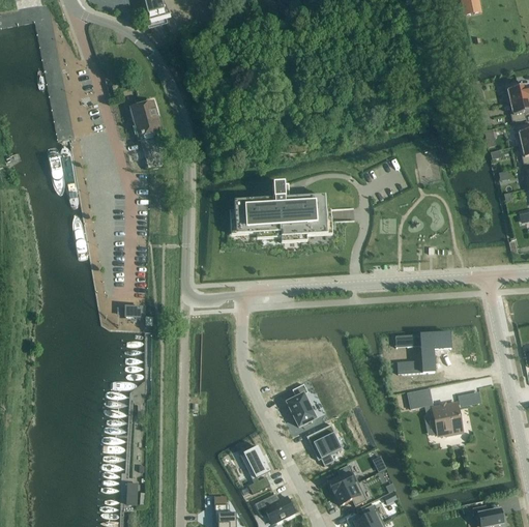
[(144,0),(147,8),(147,12),(149,19),(151,27),(168,22),(166,15),(171,13),(164,0),(144,0)]
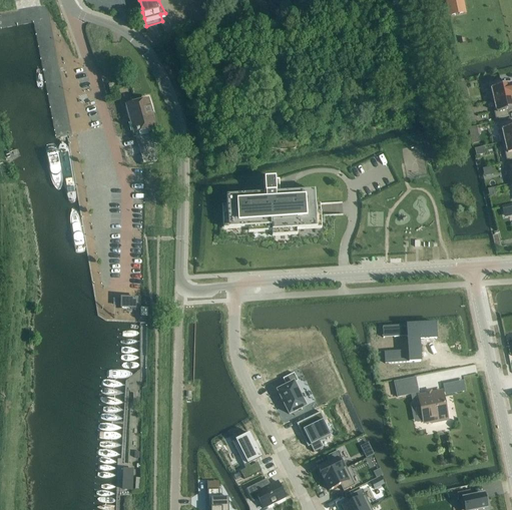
[(447,0),(450,14),(467,10),(465,0),(447,0)]
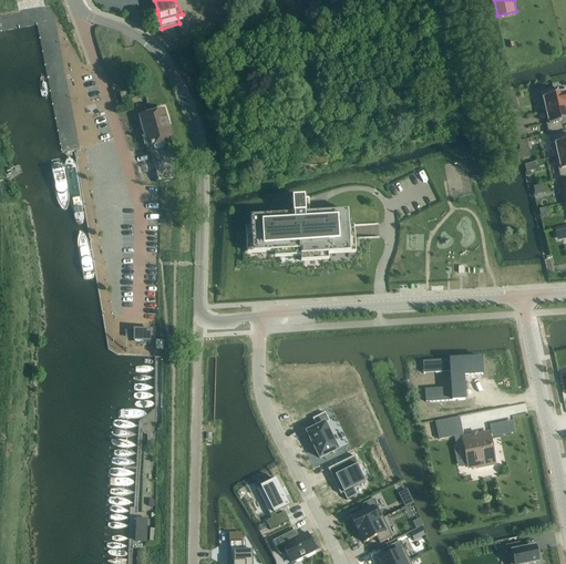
[(254,9),(257,21),(267,19),(265,7),(254,9)]
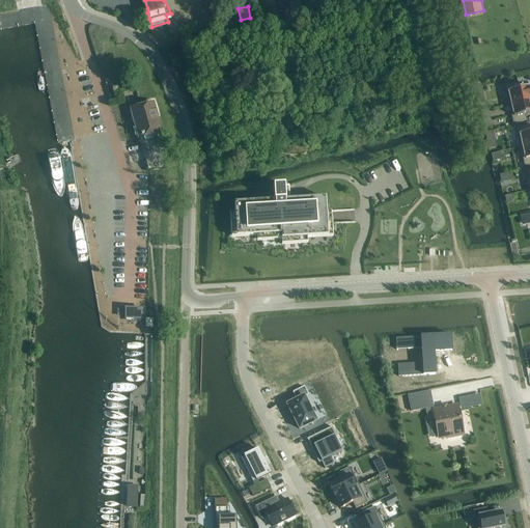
[(520,80),(506,82),(510,102),(512,101),(529,96),(529,83),(521,86),(520,80)]
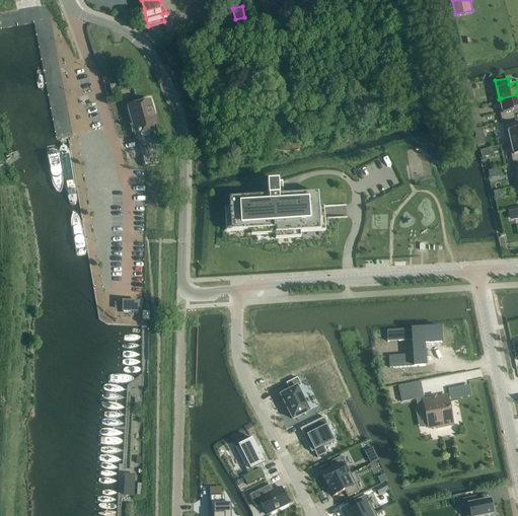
[(111,79),(104,81),(109,97),(115,95),(111,79)]
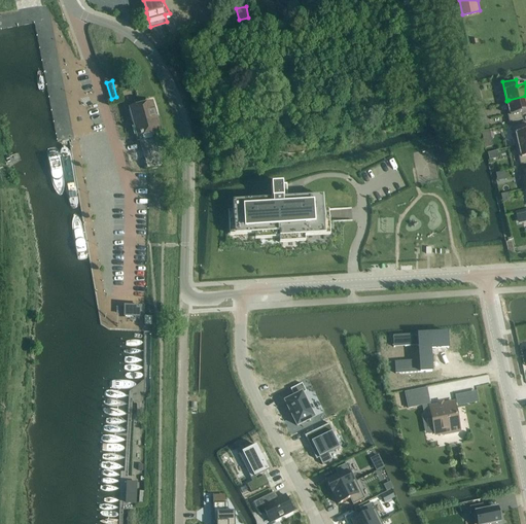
[(525,96),(509,100),(511,112),(509,113),(510,118),(524,115),(522,109),(525,108),(525,96)]
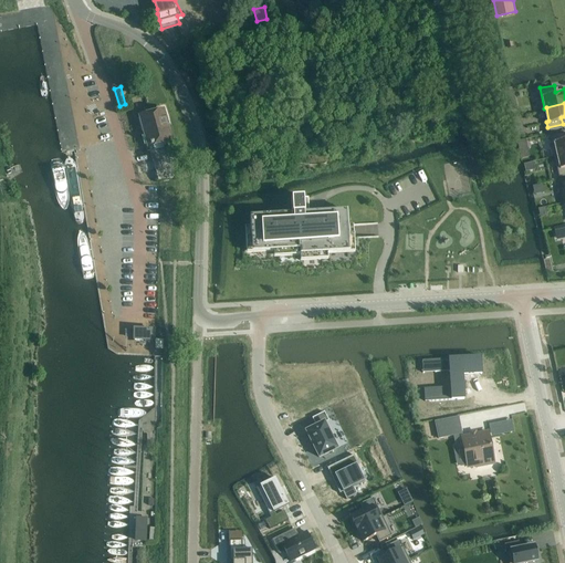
[(160,178),(175,175),(171,137),(164,108),(142,114),(145,127),(149,144),(150,144),(160,178)]
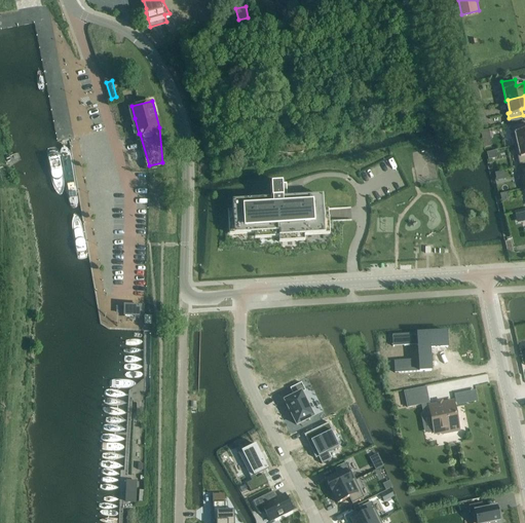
[(524,120),(512,123),(516,143),(524,140),(524,120)]
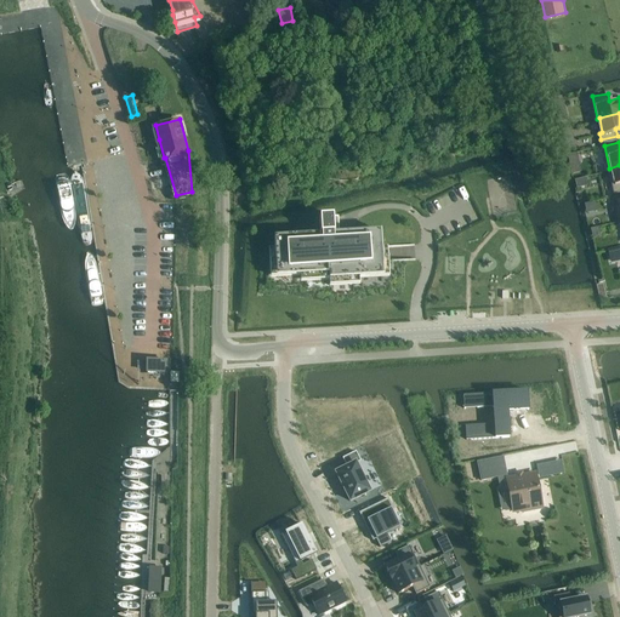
[(619,165),(609,169),(614,190),(619,188),(619,165)]
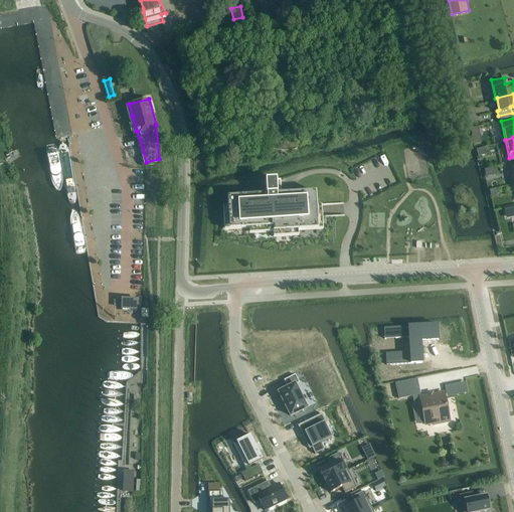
[(228,194),(230,231),(319,226),(318,207),(317,202),(317,189),(292,190),(282,191),(282,177),(266,177),(267,192),(228,194)]
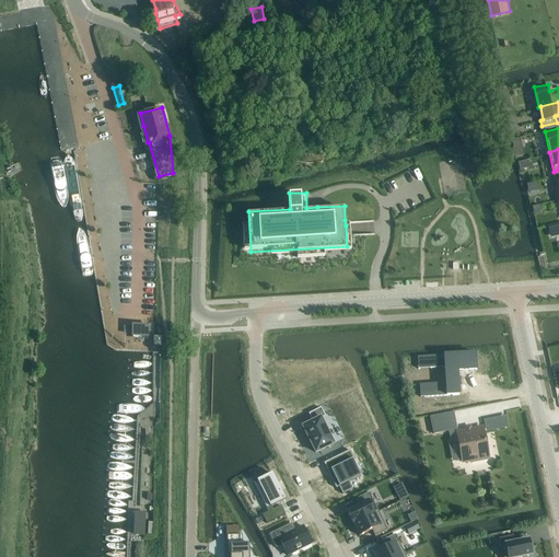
[(132,331),(131,335),(151,335),(151,323),(132,322),(132,331)]
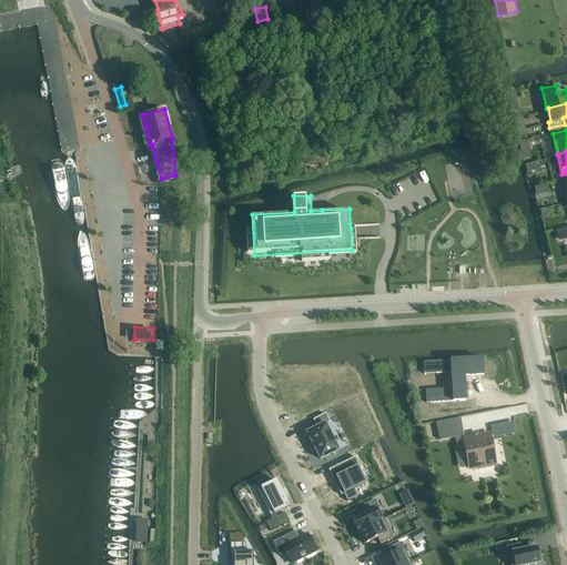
[(453,385),(426,386),(427,400),(467,397),(465,373),(484,372),(483,355),(436,357),(437,370),(452,369),(453,385)]
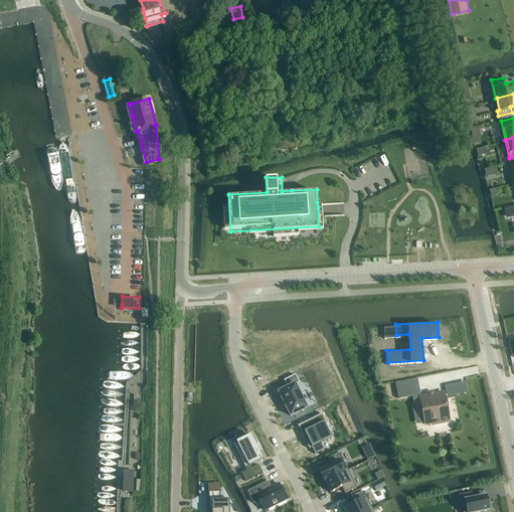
[(289,385),(280,389),(291,413),(307,404),(296,381),(300,379),(296,372),(285,377),(289,385)]
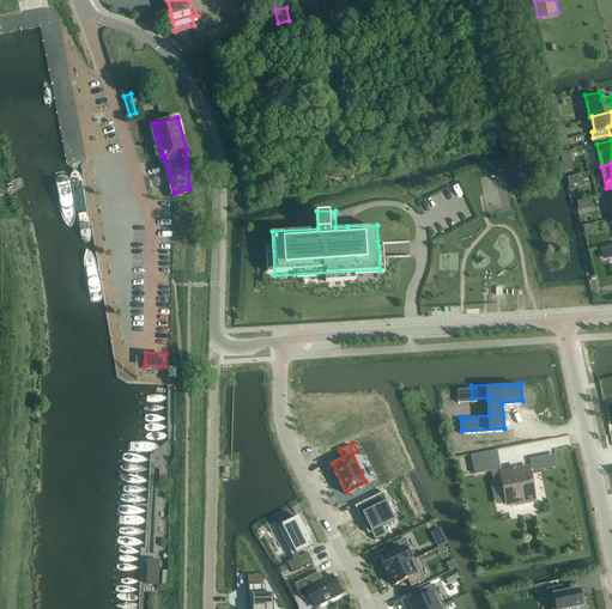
[(497,448),(472,452),(476,470),(501,466),(497,448)]
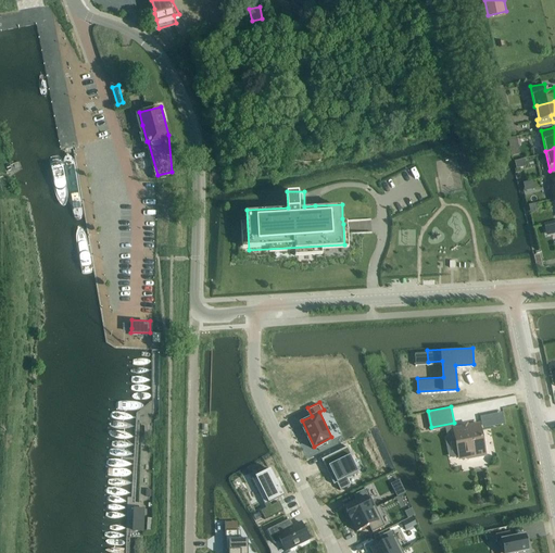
[(462,429),(455,430),(456,432),(459,450),(461,455),(469,453),(469,456),(487,453),(480,422),(469,424),(463,425),(461,425),(462,429)]
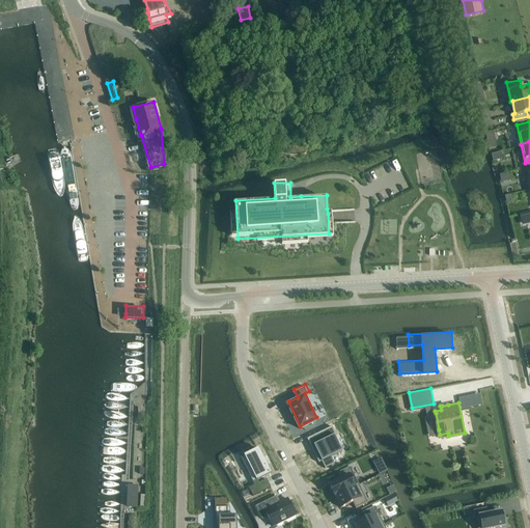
[(333,423),(308,436),(319,460),(323,459),(326,466),(335,461),(332,454),(342,448),(335,433),(337,432),(333,423)]
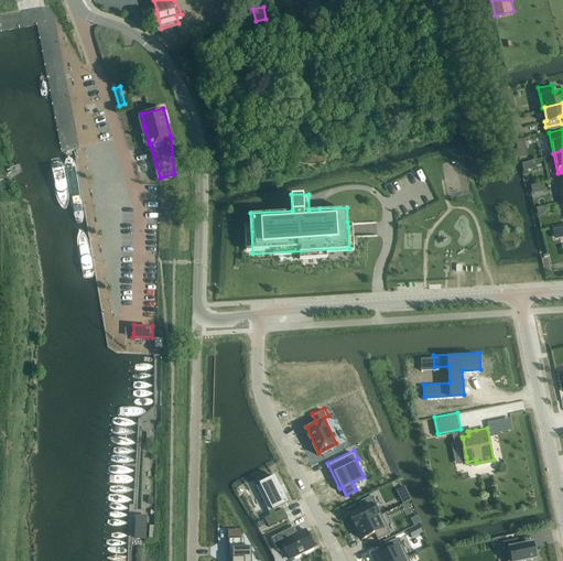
[(274,474),(257,483),(261,489),(269,505),(270,508),(283,502),(288,499),(285,495),(280,485),(274,474)]
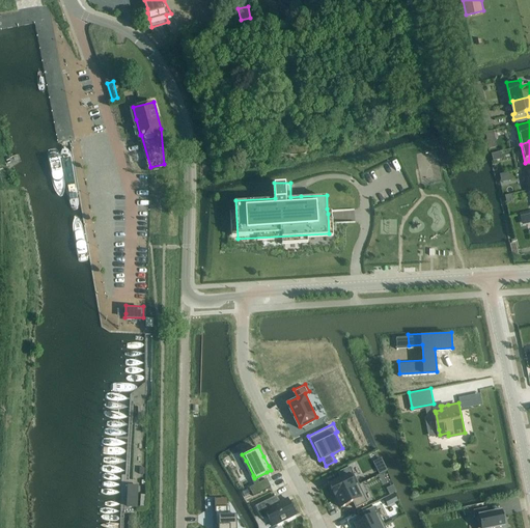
[(380,456),(373,460),(380,471),(385,469),(388,467),(382,455),(380,456)]
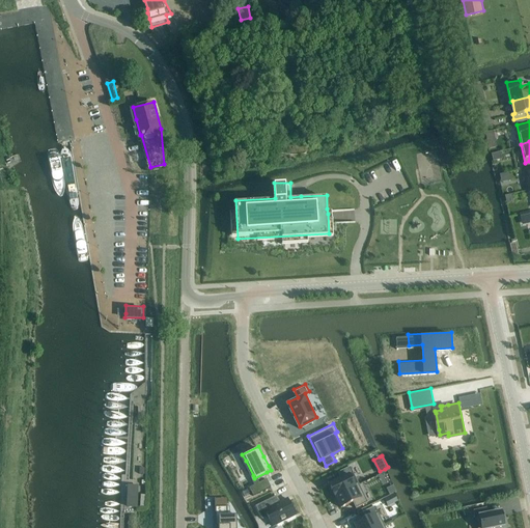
[(341,474),(329,481),(335,494),(357,483),(360,481),(354,470),(353,469),(351,464),(338,469),(341,474)]
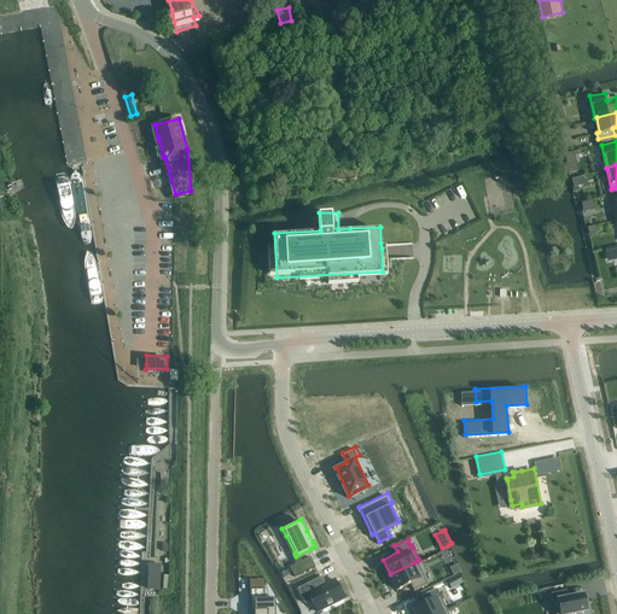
[(415,562),(390,574),(397,588),(412,580),(415,588),(429,580),(425,574),(419,560),(415,562)]
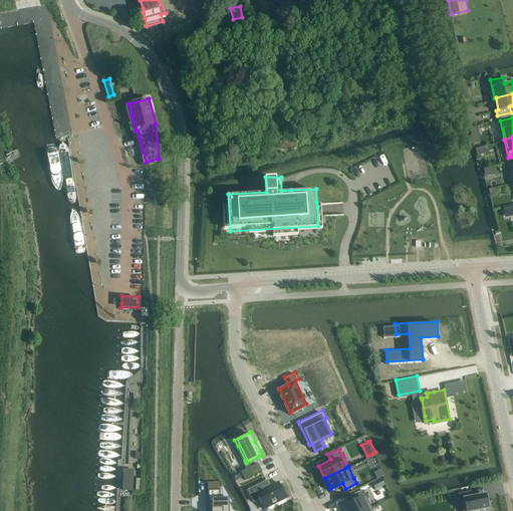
[(124,467),(123,488),(133,489),(134,468),(124,467)]
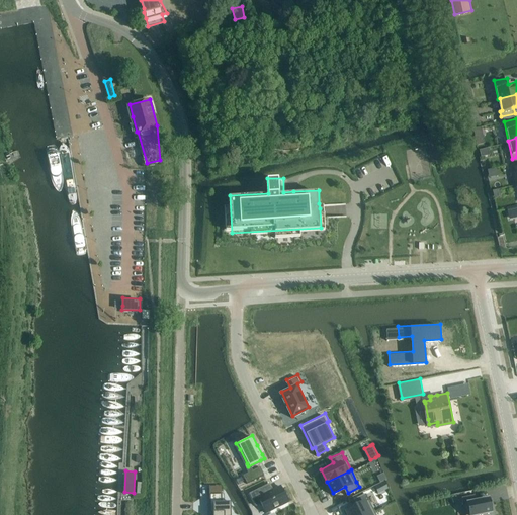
[(381,473),(377,474),(380,480),(383,479),(386,477),(384,470),(381,473)]
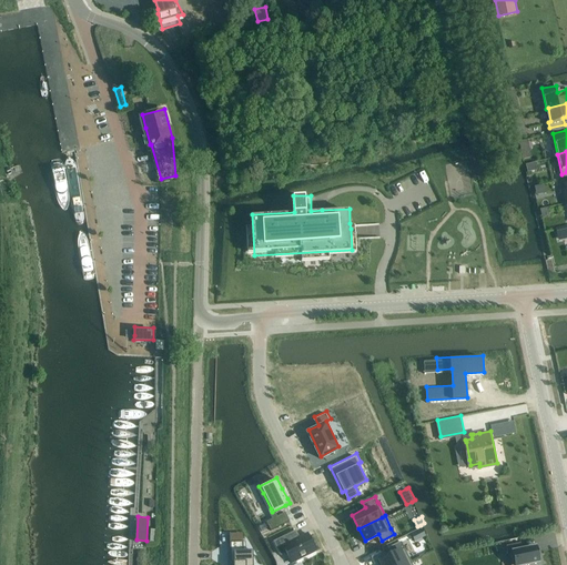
[(422,526),(412,532),(414,535),(423,531),(425,530),(423,526),(422,526)]
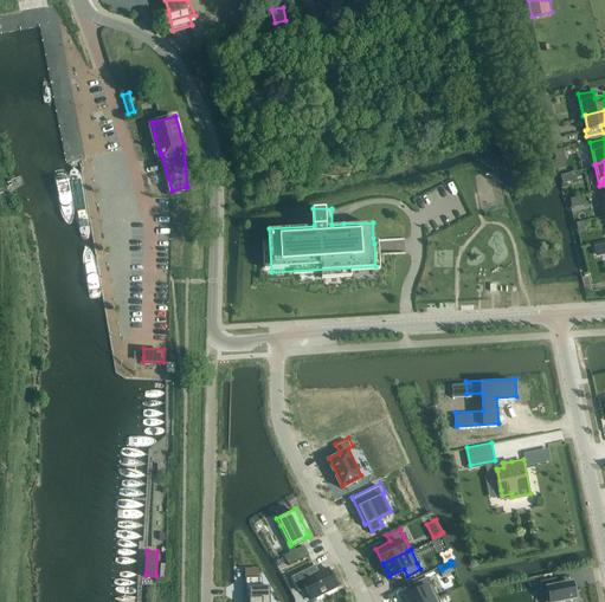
[(316,562),(293,574),(301,589),(306,587),(311,597),(340,583),(329,564),(320,569),(316,562)]
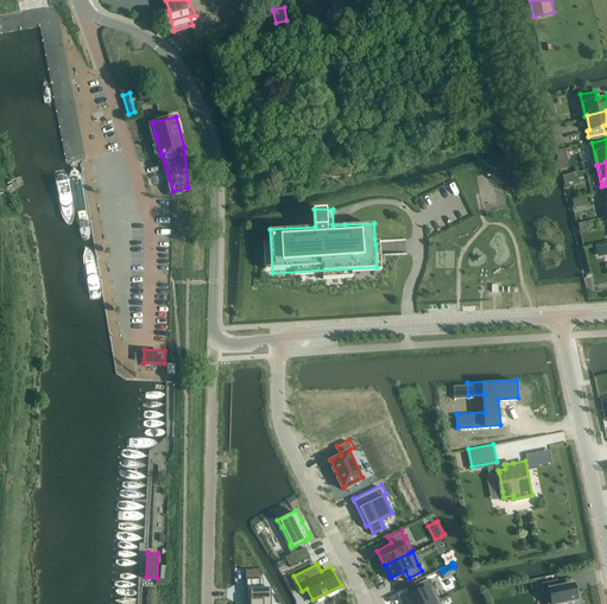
[(419,589),(405,596),(409,603),(424,603),(436,598),(441,596),(434,583),(434,582),(430,576),(416,583),(419,589)]
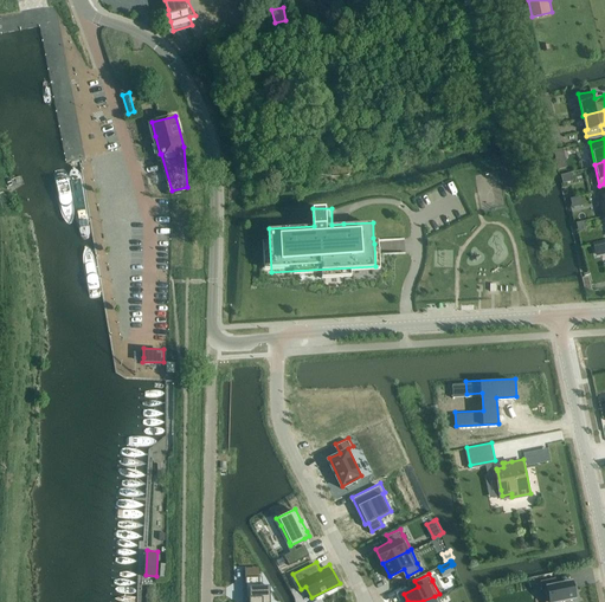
[(557,575),(541,578),(546,601),(548,601),(575,596),(572,580),(558,583),(557,575)]
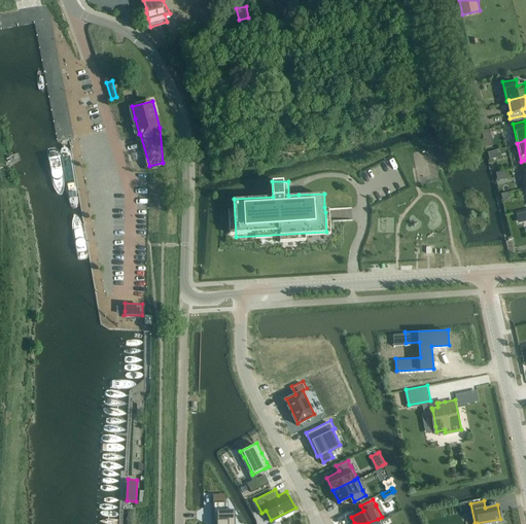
[(226,501),(214,502),(214,521),(217,521),(217,523),(236,523),(236,512),(226,512),(226,501)]
